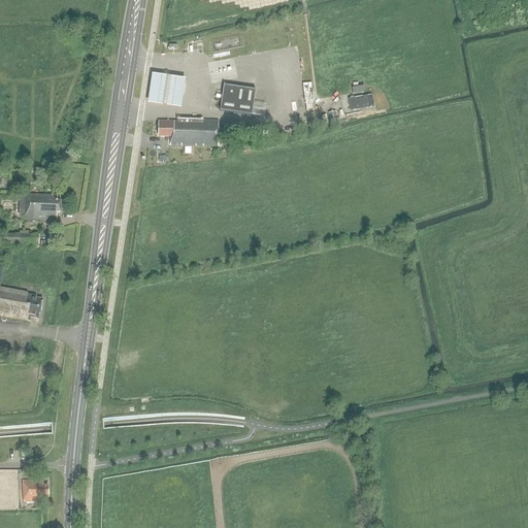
[(185,78),(151,72),(147,103),(182,107),(185,78)]
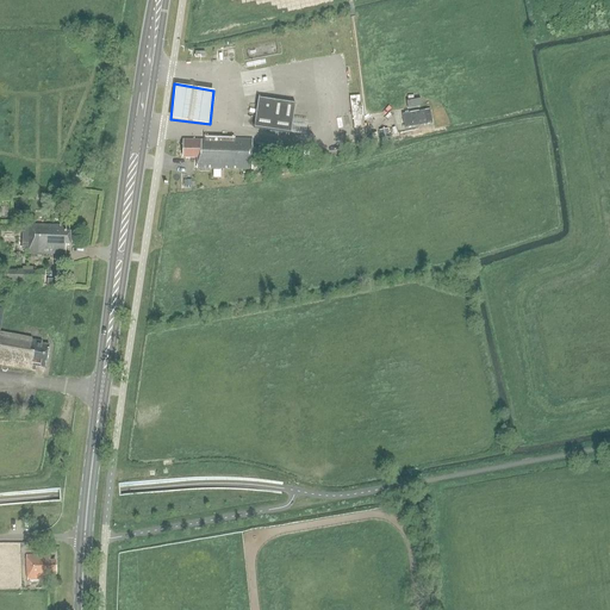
[(291,134),(294,104),(257,98),(254,128),(291,134)]
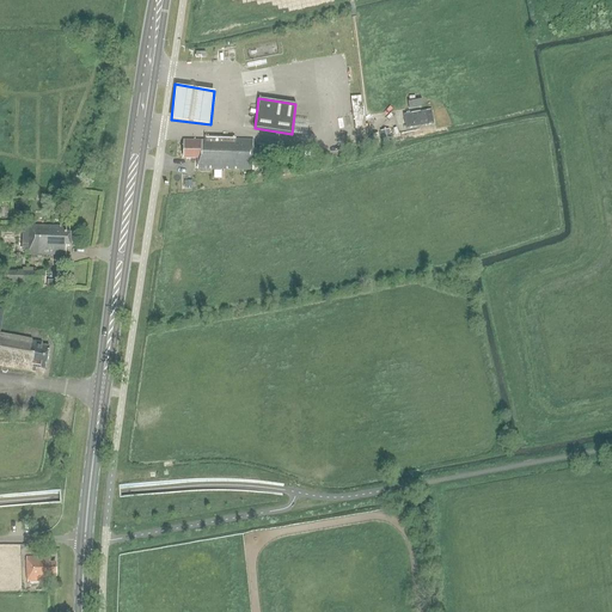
[(404,112),(405,127),(434,124),(433,110),(404,112)]
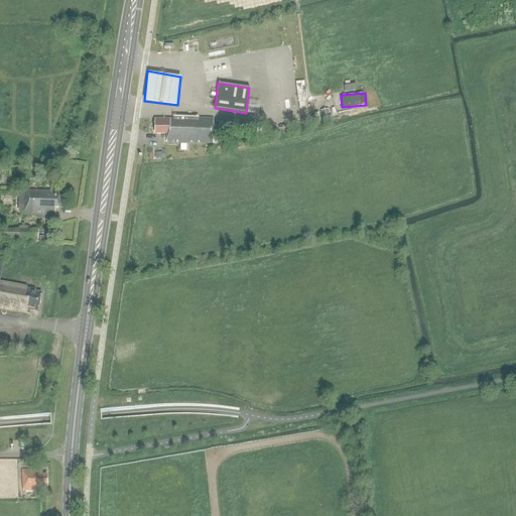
[(332,116),(331,109),(320,111),(321,118),(332,116)]
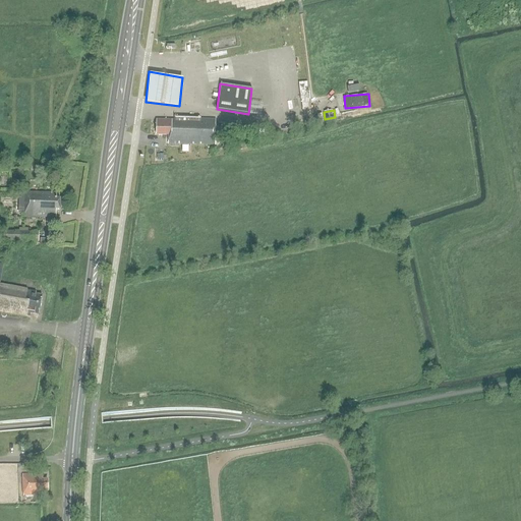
[(174,117),(174,120),(156,119),(156,134),(167,135),(167,143),(214,146),(215,120),(199,119),(200,118),(174,117)]
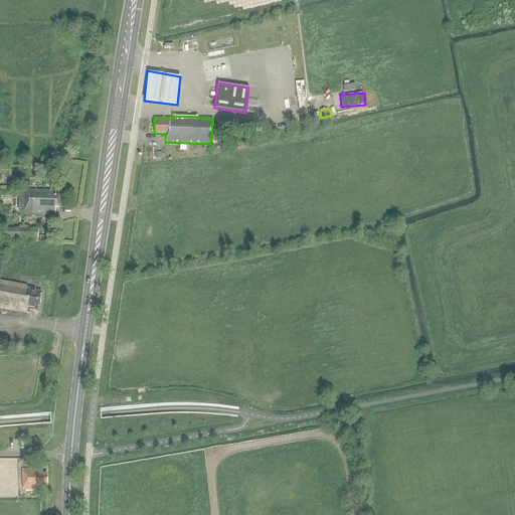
[(59,207),(59,197),(55,196),(55,191),(25,191),(24,214),(55,214),(55,207),(59,207)]
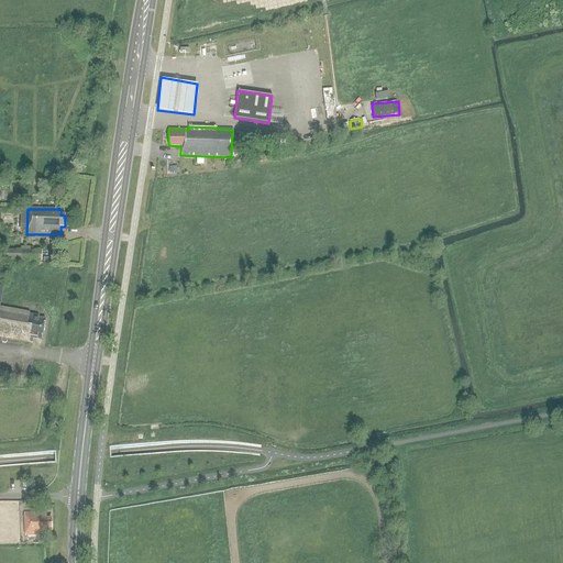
[(43,261),(43,251),(31,251),(31,247),(21,247),(21,251),(4,251),(4,261),(43,261)]
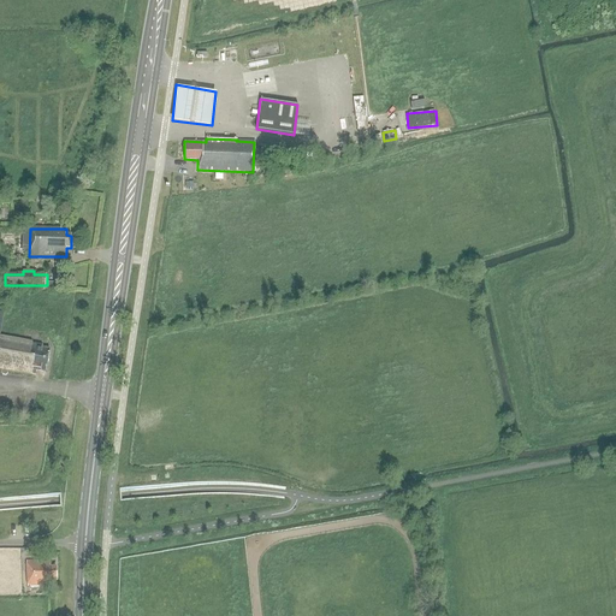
[(47,372),(49,349),(42,348),(42,345),(33,343),(33,342),(0,337),(0,330),(3,313),(0,312),(0,368),(4,369),(1,372),(3,375),(6,375),(7,373),(6,371),(33,374),(34,369),(47,372)]
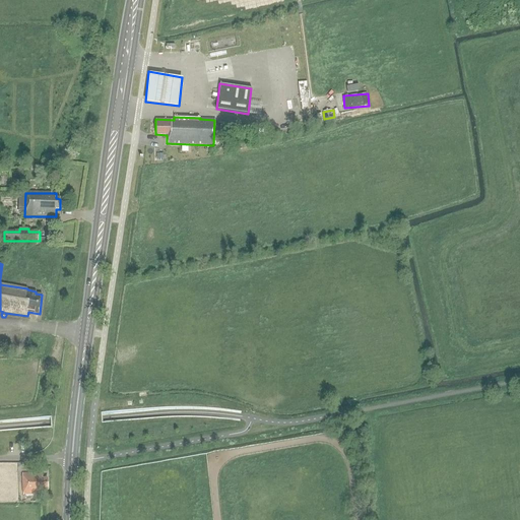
[(43,491),(47,491),(47,478),(42,478),(42,474),(34,475),(34,473),(22,474),(23,496),(43,495),(43,491)]
